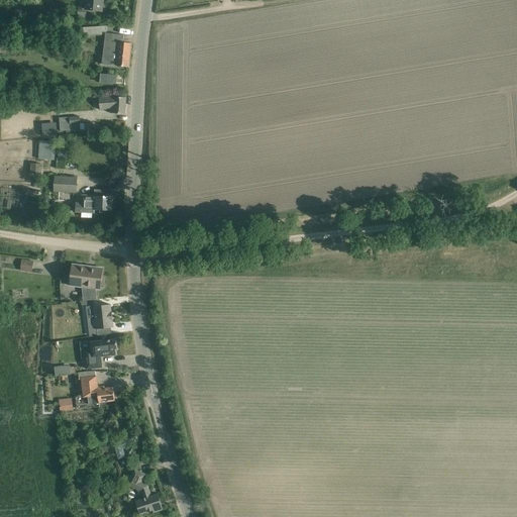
[(86,0),(85,10),(87,10),(102,12),(103,0),(86,0)]
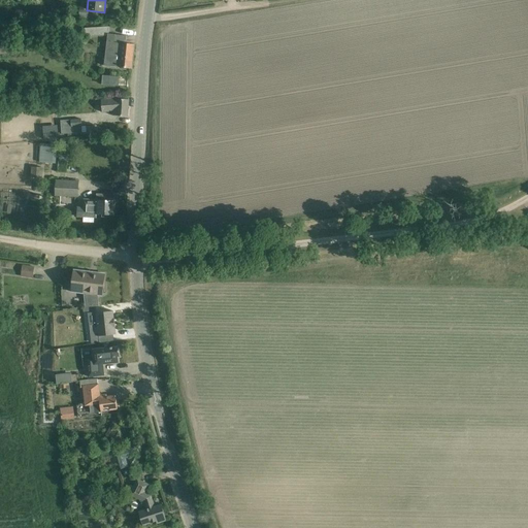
[(79,9),(78,19),(88,20),(89,10),(87,10),(79,9)]
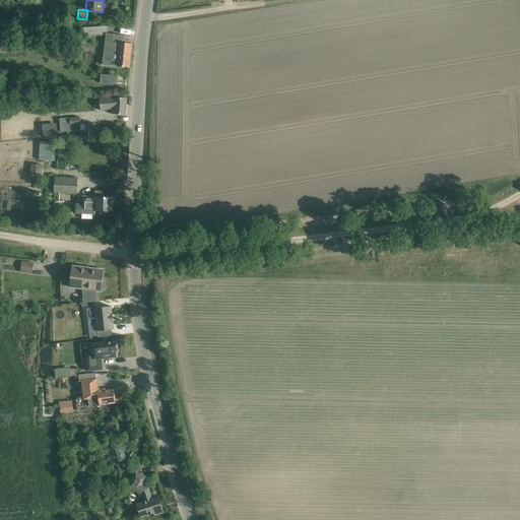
[(108,26),(83,28),(84,36),(106,36),(108,36),(108,35),(108,26)]
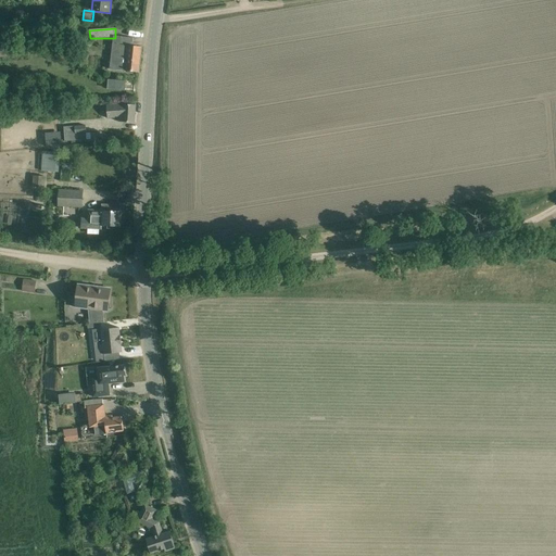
[(115,38),(114,55),(117,55),(116,71),(125,72),(128,72),(139,73),(141,48),(133,47),(134,39),(123,38),(118,37),(115,37),(115,38)]
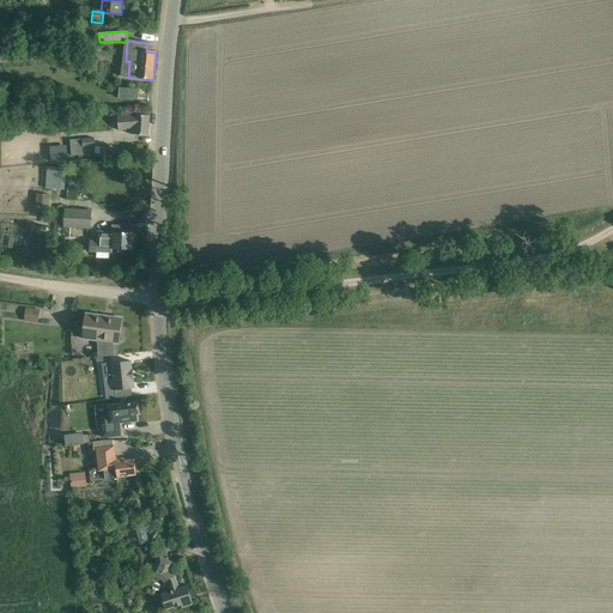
[(137,99),(137,87),(117,86),(117,98),(137,99)]
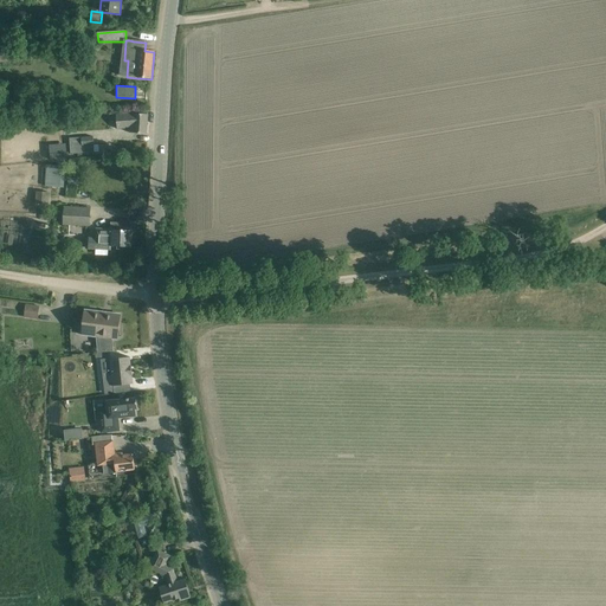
[(148,115),(136,114),(117,116),(117,129),(131,129),(130,134),(147,135),(148,115)]
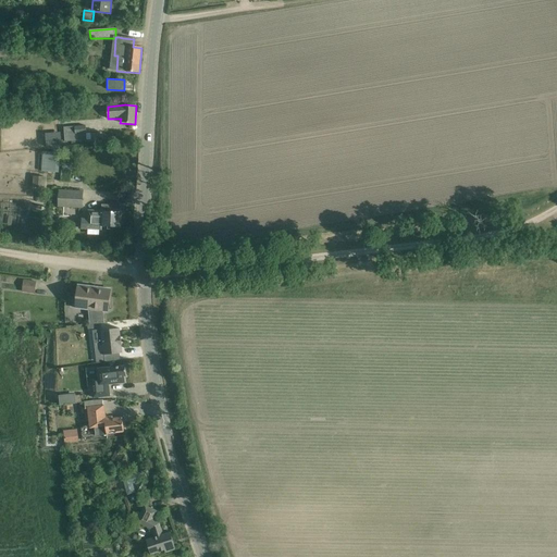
[(86,126),(64,127),(64,128),(65,141),(77,140),(87,139),(86,134),(86,126)]
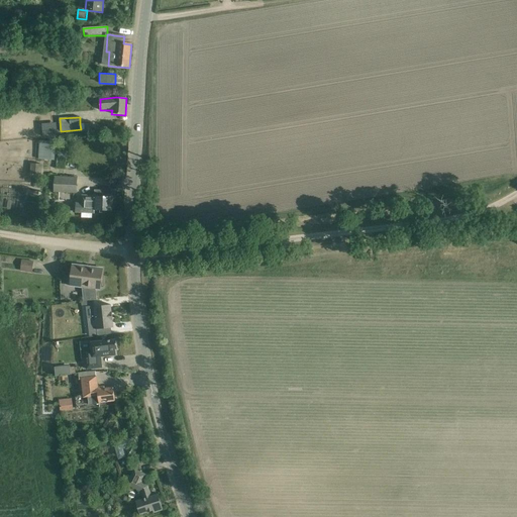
[(39,140),(38,159),(50,160),(52,141),(39,140)]
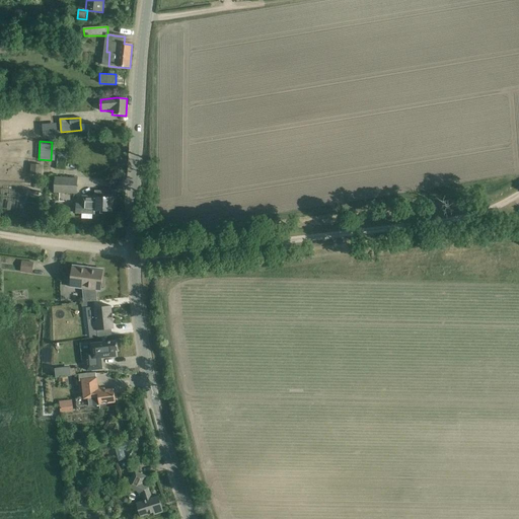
[(31,164),(30,174),(42,175),(43,165),(31,164)]
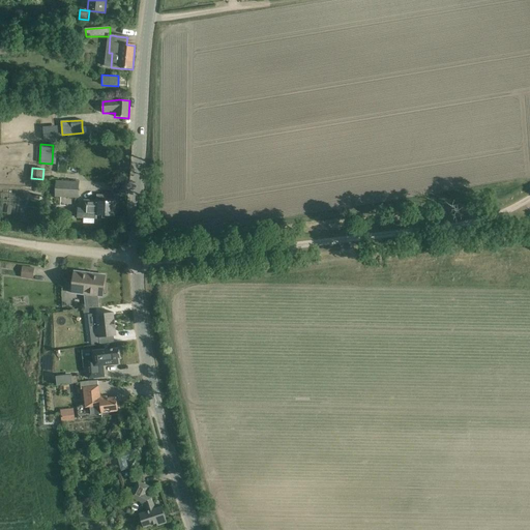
[(79,182),(56,181),(56,196),(78,197),(79,182)]
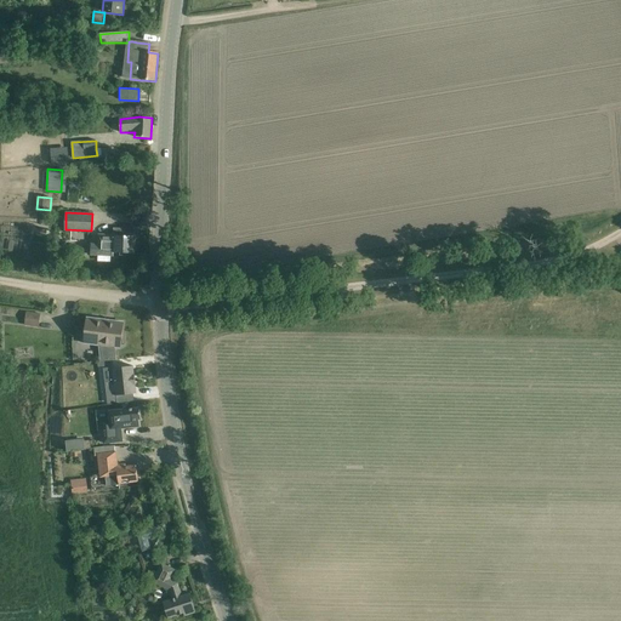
[(97,245),(91,244),(90,255),(113,256),(113,252),(135,254),(136,237),(135,237),(135,231),(114,229),(113,235),(98,235),(97,245)]
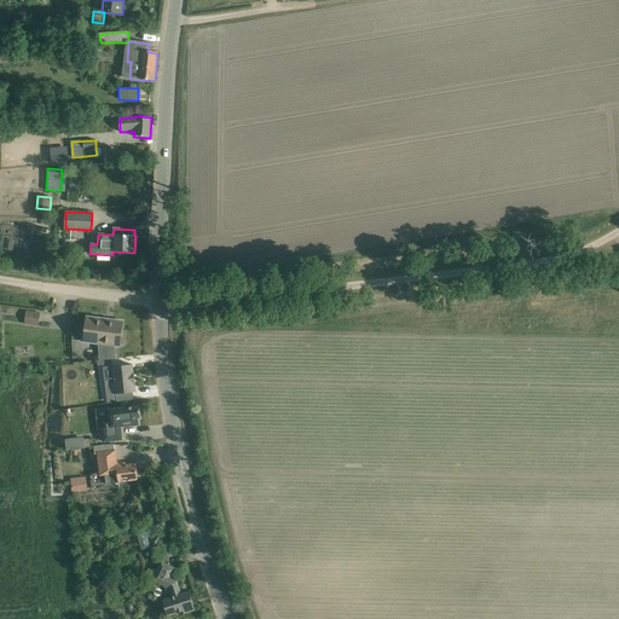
[(64,265),(59,255),(55,259),(59,267),(64,265)]
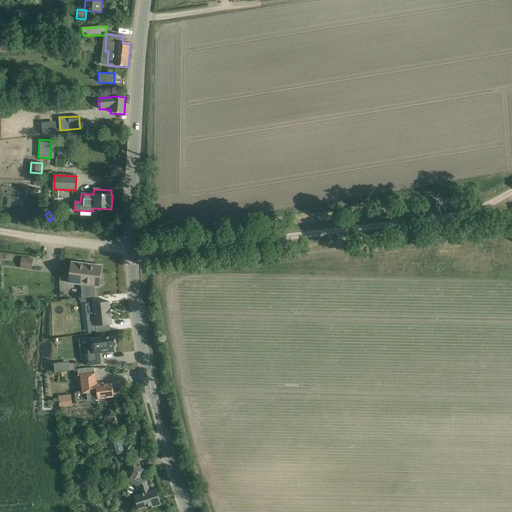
[(22,257),(20,269),(32,270),(33,259),(22,257)]
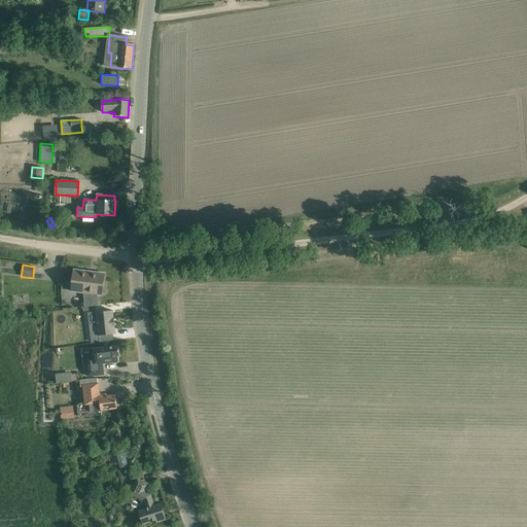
[(72,282),(71,291),(75,292),(88,293),(90,307),(99,306),(98,295),(102,295),(102,293),(106,293),(106,292),(104,292),(103,285),(104,274),(96,273),(96,274),(90,273),(90,270),(89,272),(74,270),(72,280),(72,282)]
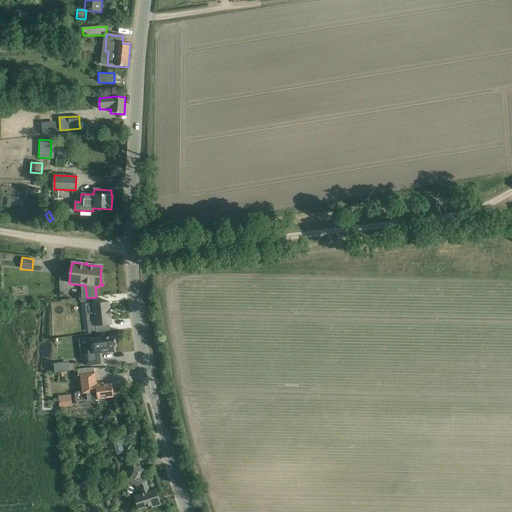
[(93,304),(86,305),(87,315),(94,315),(95,327),(96,327),(96,333),(109,331),(109,325),(110,325),(112,325),(111,317),(112,317),(111,309),(110,309),(109,302),(93,304)]
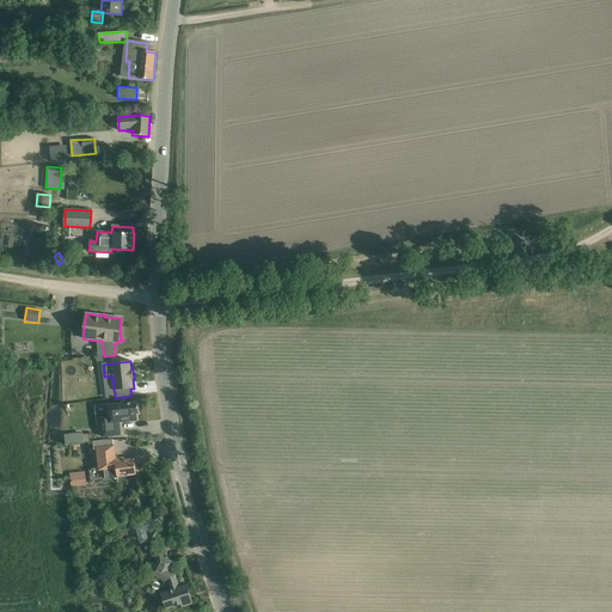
[(128,404),(108,407),(109,415),(101,415),(103,438),(121,435),(120,422),(136,421),(135,414),(139,412),(138,403),(130,403),(128,403),(128,404)]
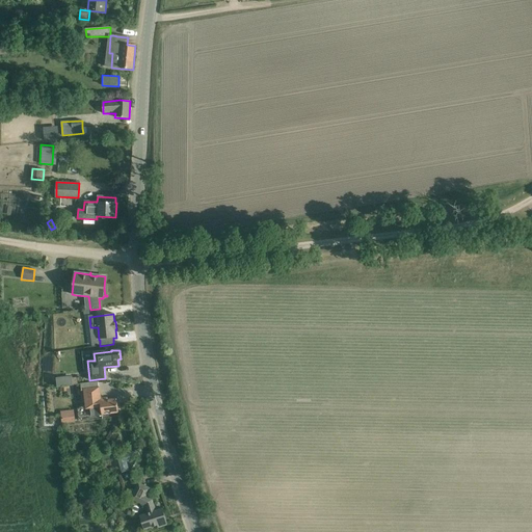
[(99,382),(81,384),(81,390),(84,390),(86,402),(92,402),(94,407),(91,409),(92,416),(91,416),(92,417),(102,416),(102,414),(110,414),(113,414),(113,413),(118,413),(116,399),(108,400),(108,398),(101,399),(99,388),(99,382)]
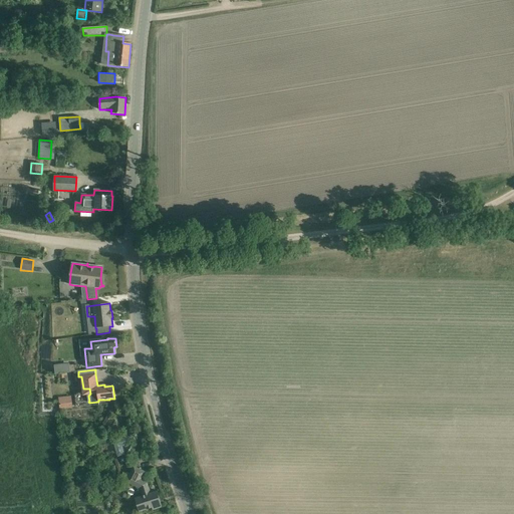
[(59,398),(60,409),(72,408),(71,397),(59,398)]
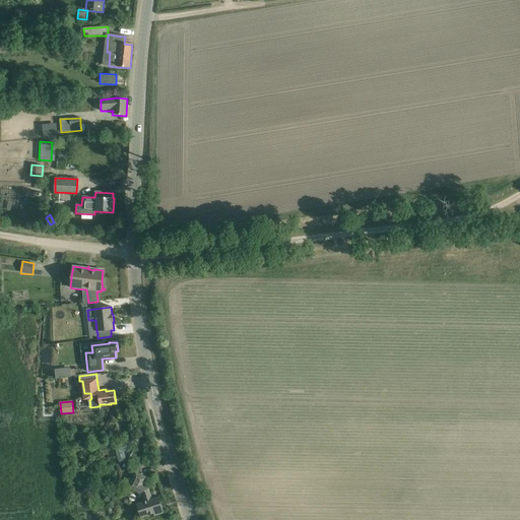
[(131,427),(127,434),(131,437),(132,435),(135,434),(135,432),(133,433),(135,429),(131,427)]
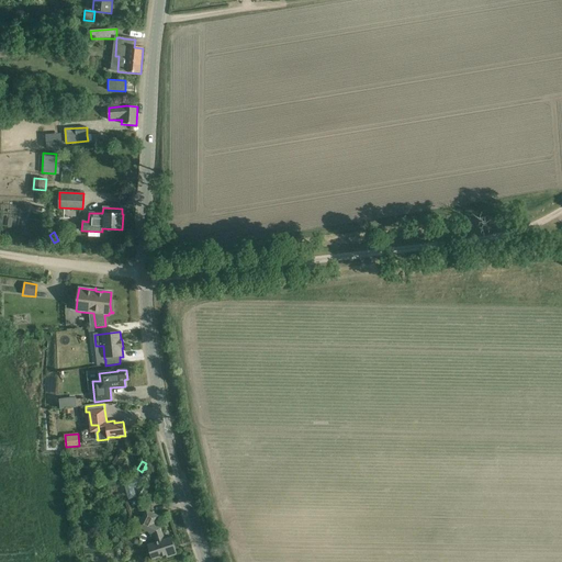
[(146,495),(145,486),(136,489),(138,497),(146,495)]
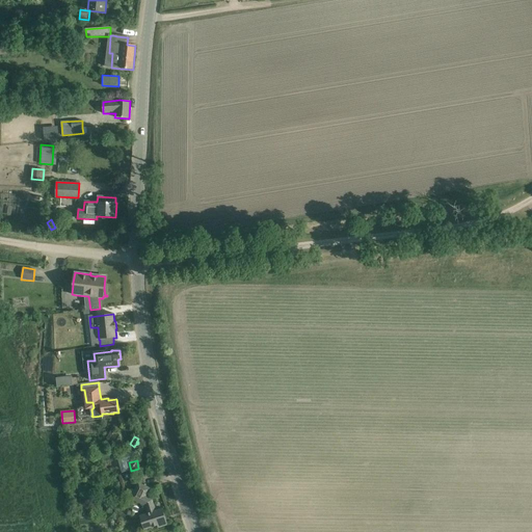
[(128,472),(127,461),(120,462),(121,473),(128,472)]
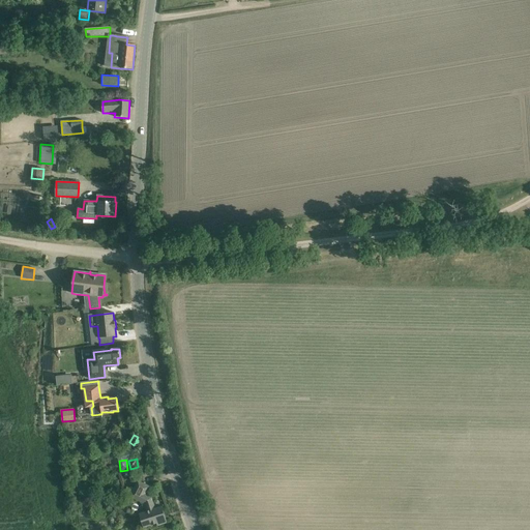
[(149,487),(138,481),(129,497),(144,504),(147,511),(139,514),(144,528),(156,524),(157,526),(167,523),(162,506),(155,508),(151,497),(146,495),(149,487)]
